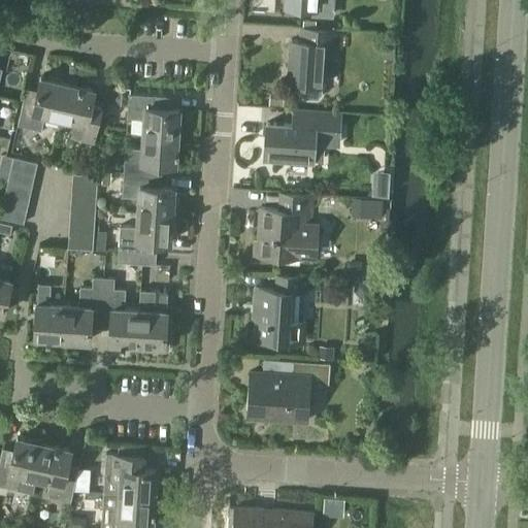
[(286,0),(287,5),(315,7),(314,12),(332,13),(332,0),(286,0)]
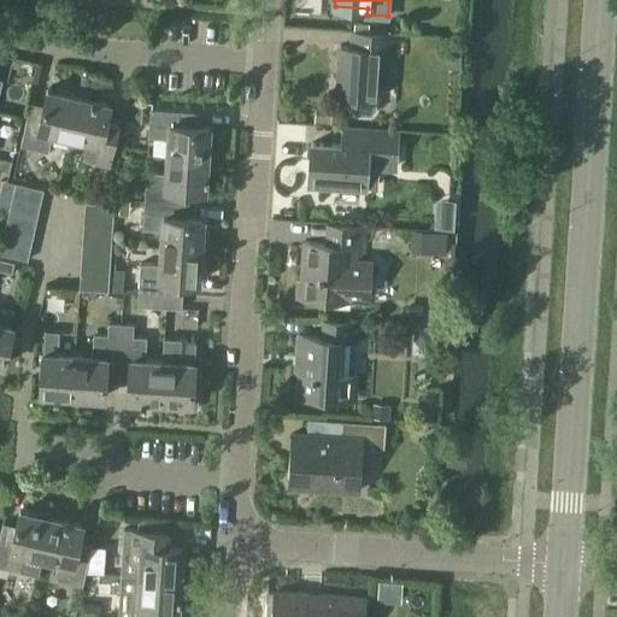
[(377,88),(380,48),(386,48),(386,53),(397,54),(397,35),(353,31),(352,46),(342,46),(339,88),(339,97),(347,98),(346,101),(347,101),(347,107),(351,112),(370,113),(376,109),(376,99),(377,88)]
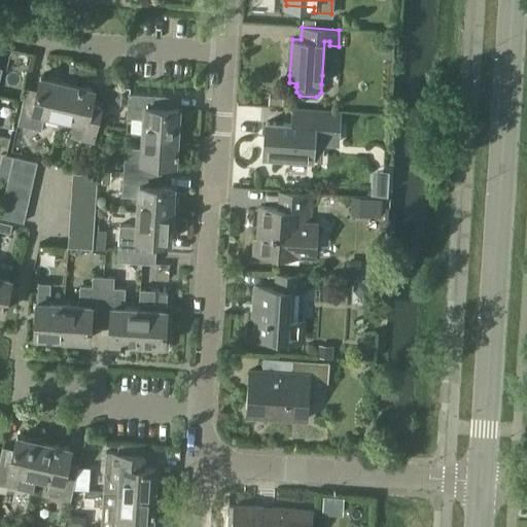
[(39,129),(44,111),(59,115),(67,82),(40,76),(35,97),(24,95),(16,124),(39,129)]
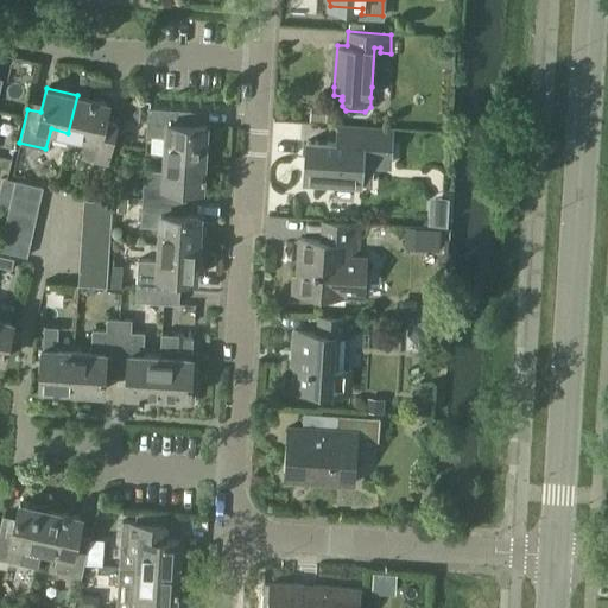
[(68,133),(65,147),(82,152),(81,157),(108,163),(111,150),(115,130),(118,120),(105,116),(108,102),(77,95),(68,133)]
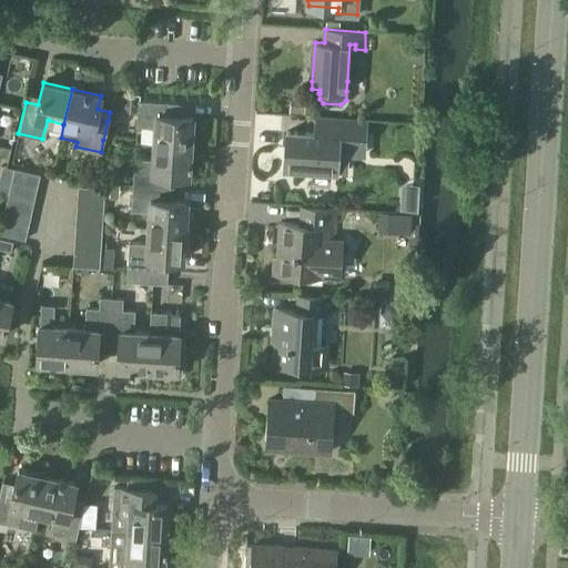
[(115,93),(112,110),(132,111),(132,94),(115,93)]
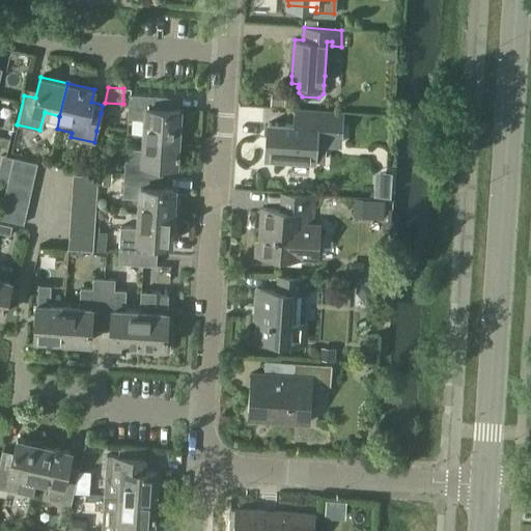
[(273,92),(272,103),(285,104),(286,93),(273,92)]
